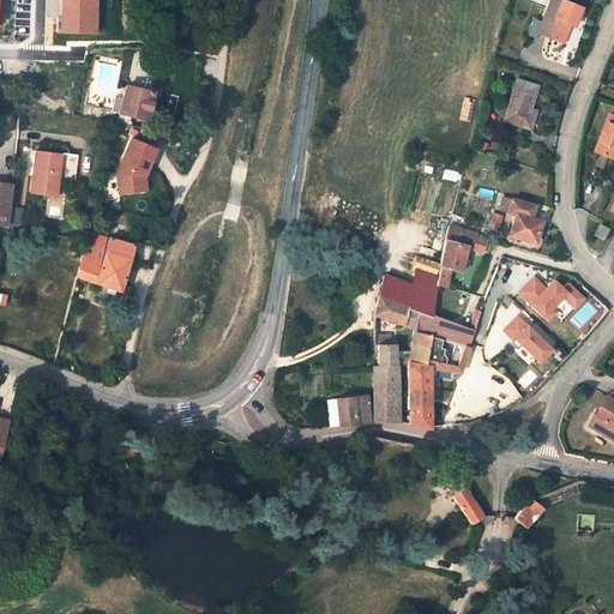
[(95,34),(96,0),(59,0),(59,19),(56,18),(55,34),(95,34)]
